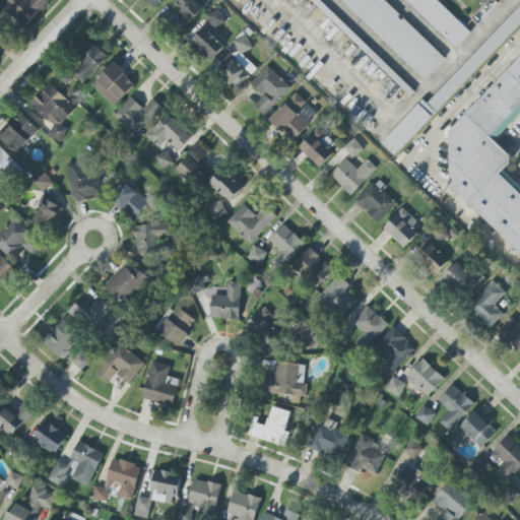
[(23,27),(51,2),(48,0),(2,0),(0,2),(23,27)]
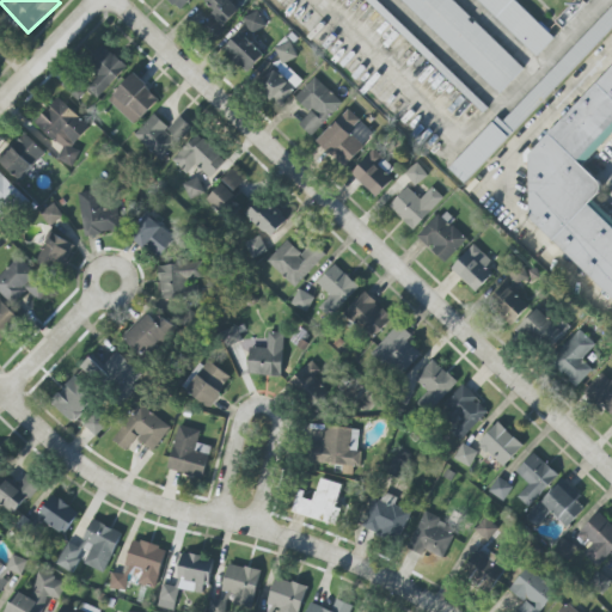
[(167,0),(181,11),(190,0),(167,0)]
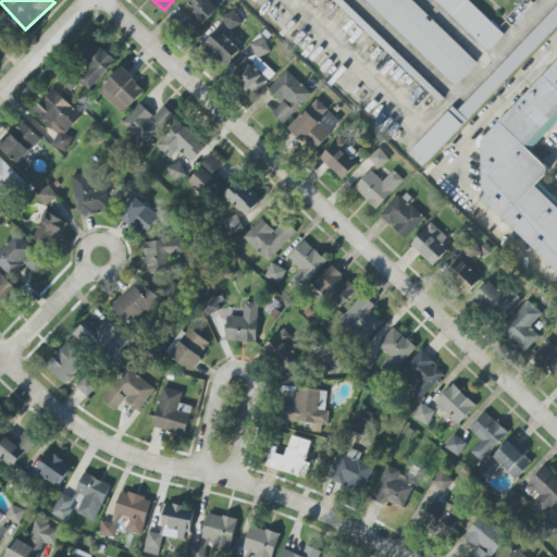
[(211,2),(212,0),(187,0),(186,2),(196,10),(185,23),(197,33),(219,9),(211,2)]
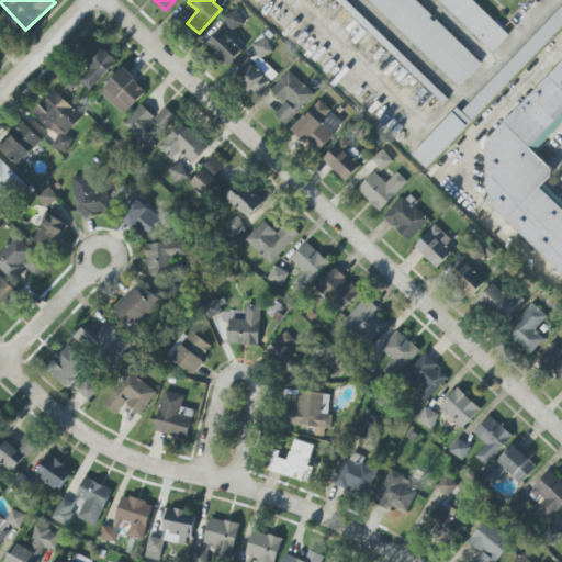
[(368,0),(459,87),(481,63),(415,0),(368,0)]
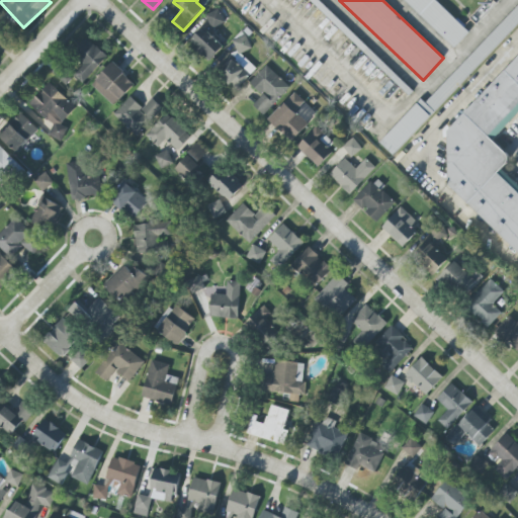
[(436,0),(404,0),(454,48),(469,31),(436,0)]
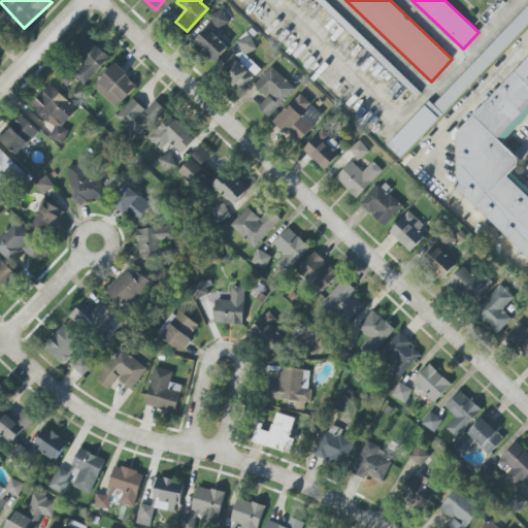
[(527,4),(434,106),(428,101),(387,145),(402,160),(527,22),(527,4)]
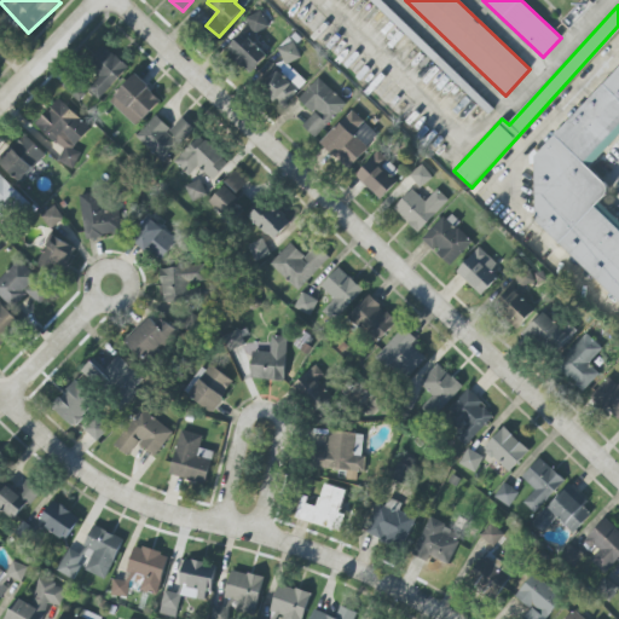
[(254,35),(270,27),(261,11),(246,18),(254,35)]
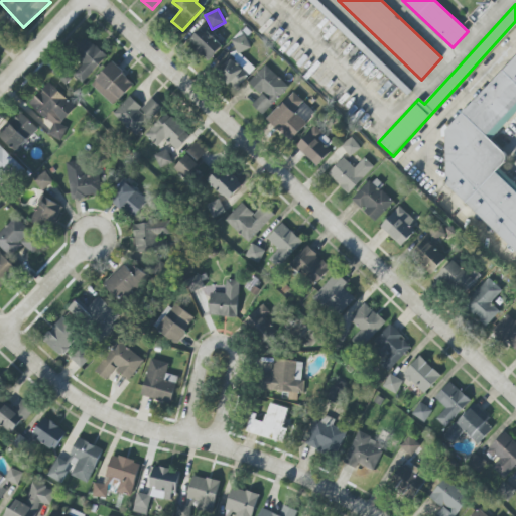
[(208,61),(224,44),(203,25),(187,42),(208,61)]
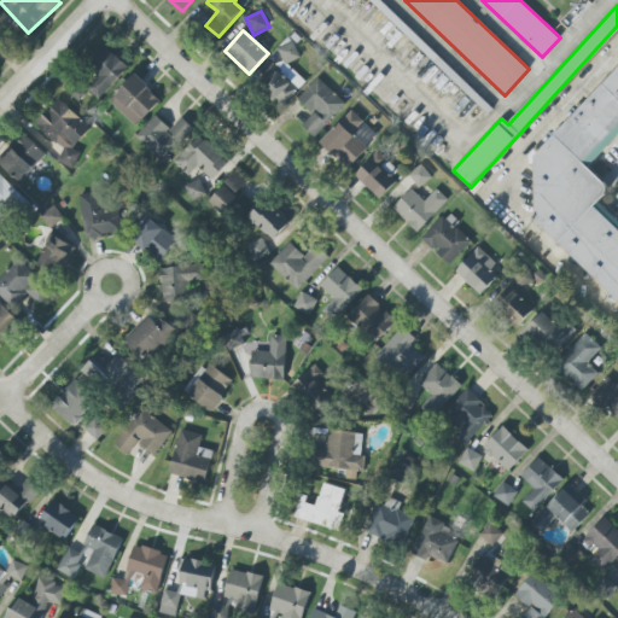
[(278,48),(285,65),(301,58),(292,41),(278,48)]
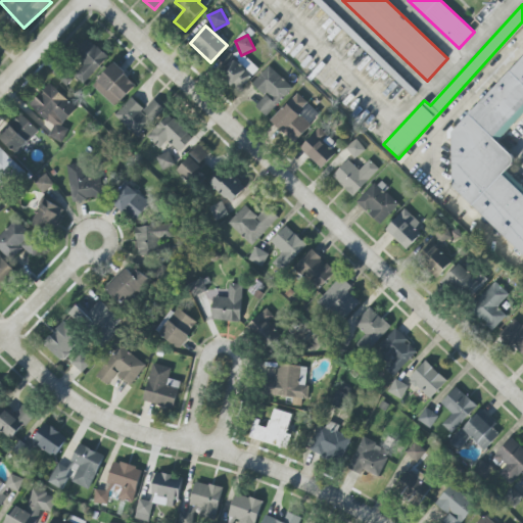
[(85,63),(74,76),(84,85),(108,58),(88,39),(74,54),(85,63)]
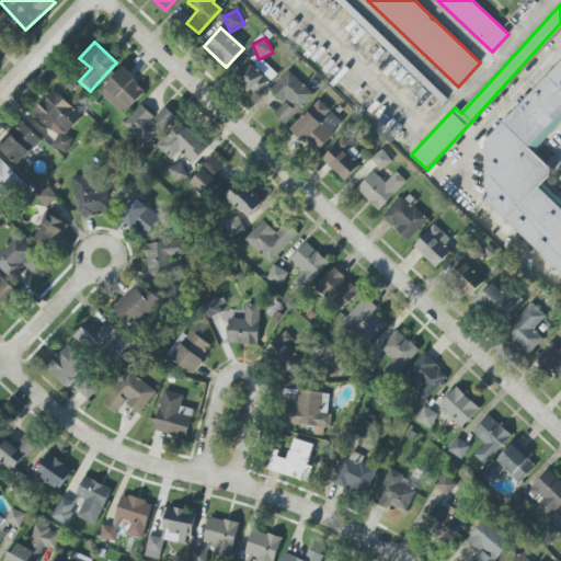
[(236,78),(256,98),(277,75),(256,55),(236,78)]
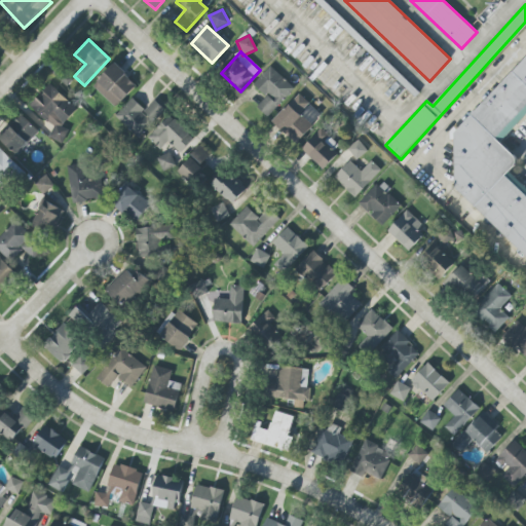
[(525,57),(454,135),(455,178),(459,181),(452,188),(525,257),(525,196),(504,177),(516,164),(516,158),(499,143),(525,114),(525,57)]
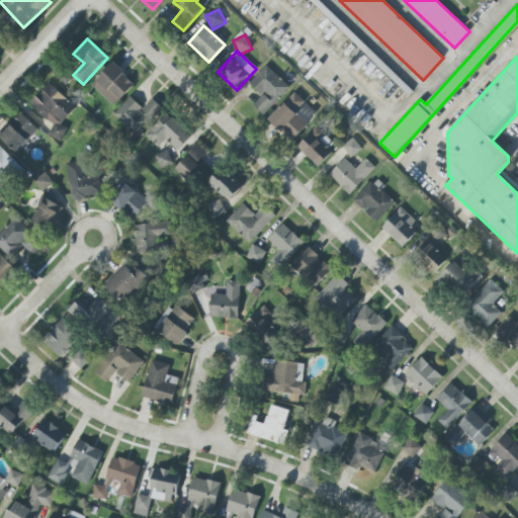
[(135,84),(113,63),(91,85),(113,106),(135,84)]
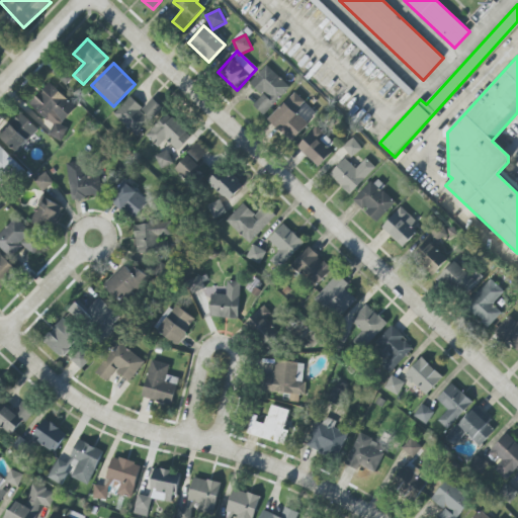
[(289,87),(266,66),(249,84),(262,96),(253,105),(263,115),(289,87)]
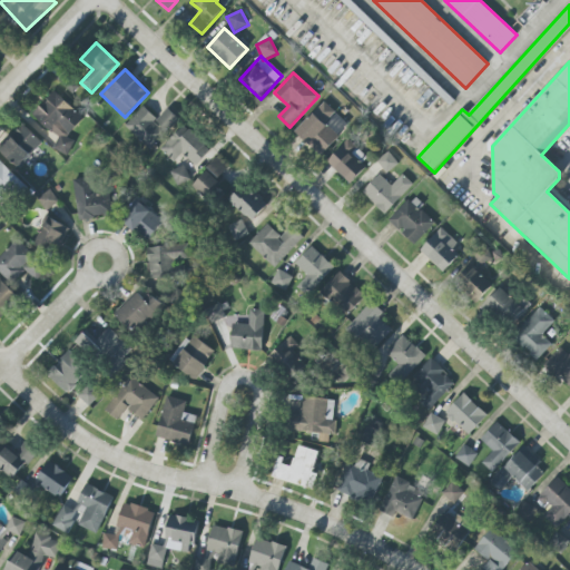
[(84,118),(52,91),(31,116),(59,139),(53,146),(65,156),(75,144),(67,137),(84,118)]
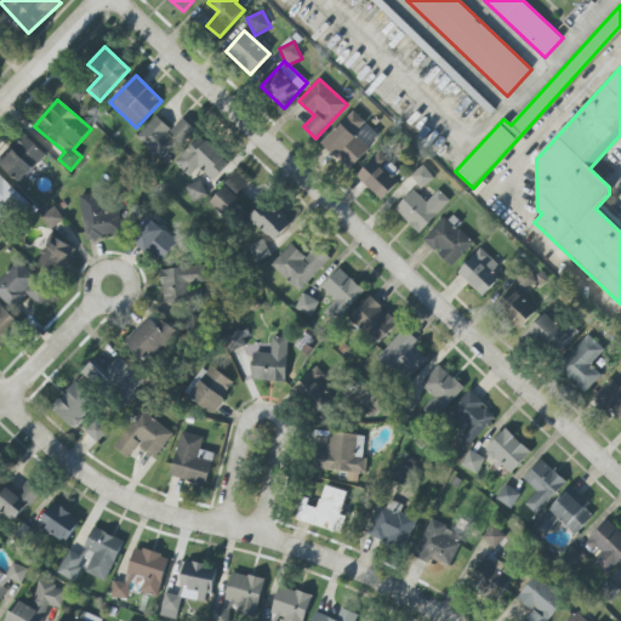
[(380,136),(352,110),(322,144),(349,170),(380,136)]
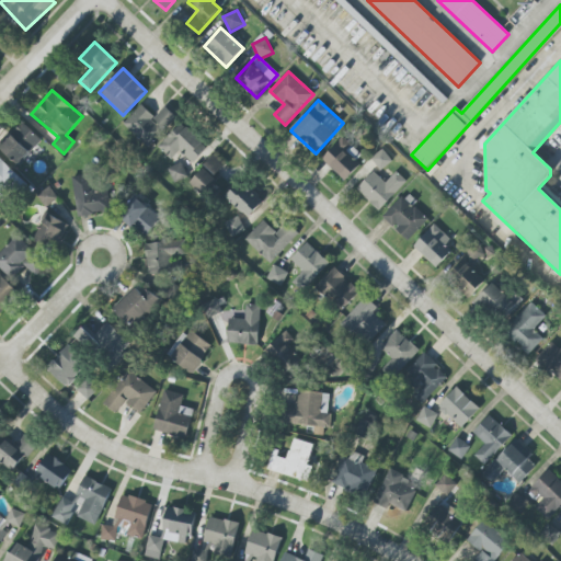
[(123,124),(148,148),(176,117),(164,106),(155,117),(141,104),(123,124)]
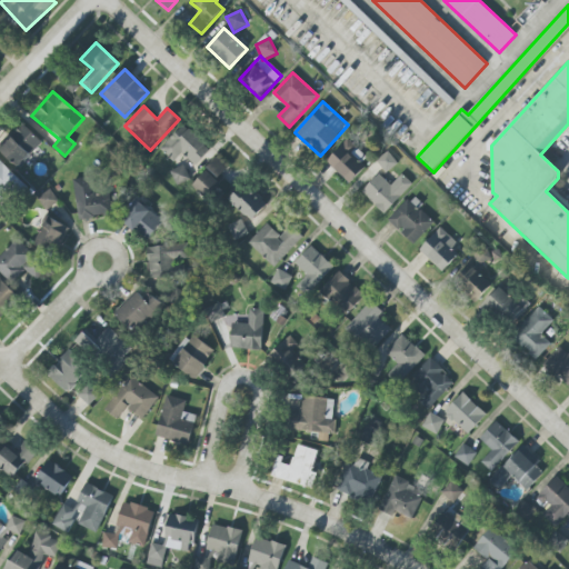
[(41,142),(22,125),(0,148),(0,150),(18,168),(41,142)]
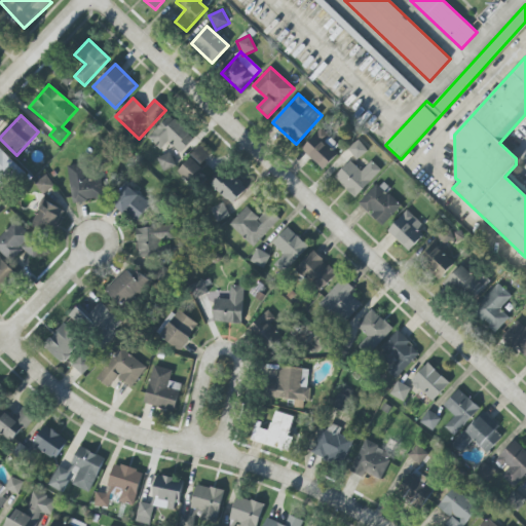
[(152,143),(160,150),(167,142),(181,153),(194,139),(174,119),(152,143)]
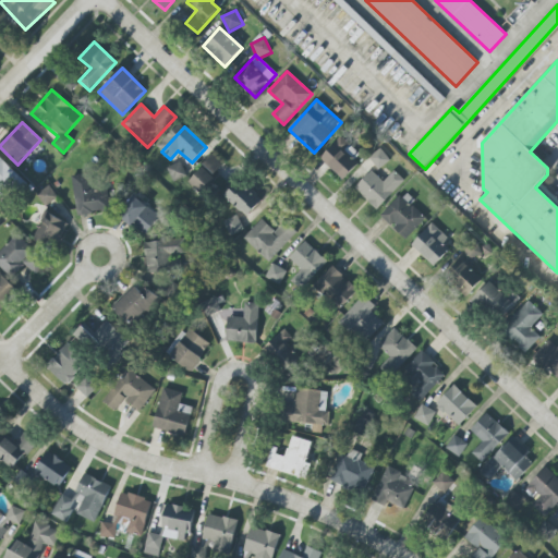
[(362,157),(340,136),(319,158),(341,179),(362,157)]
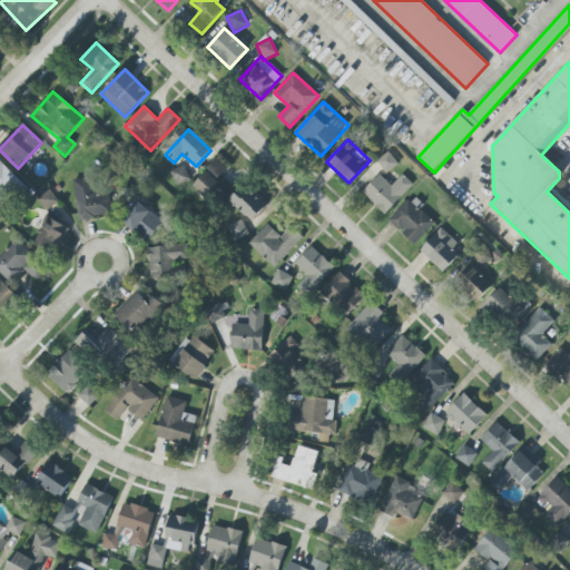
[(399,164),(389,151),(376,161),(386,174),(399,164)]
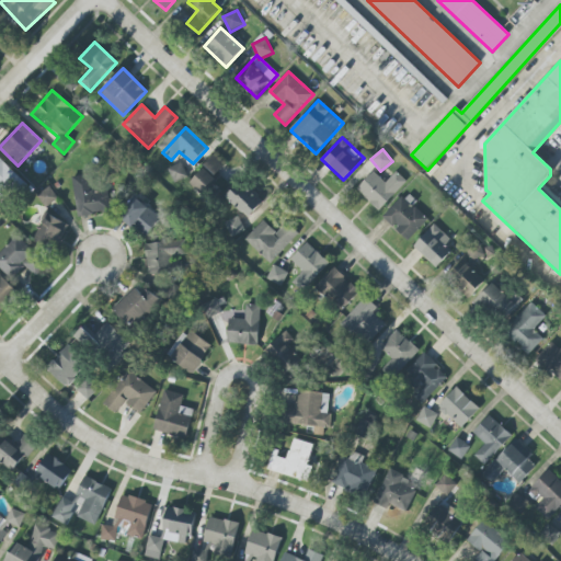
[(218,183),(212,179),(226,163),(215,155),(190,184),(205,198),(218,183)]
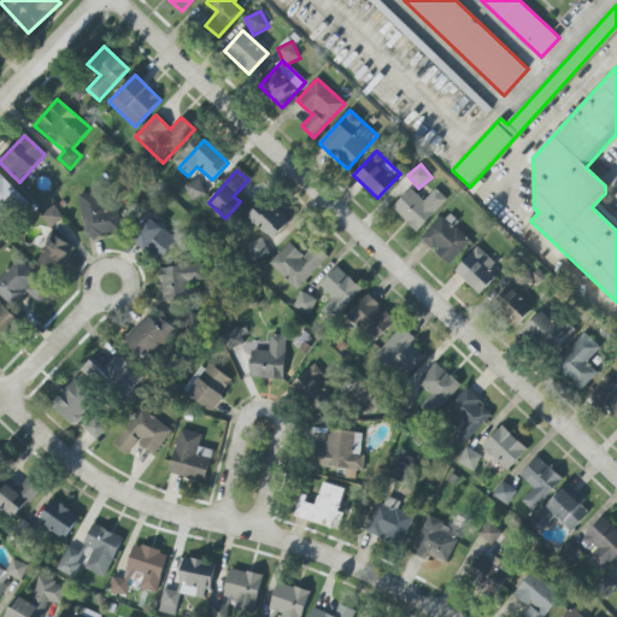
[(0,217),(22,195),(0,175),(0,217)]
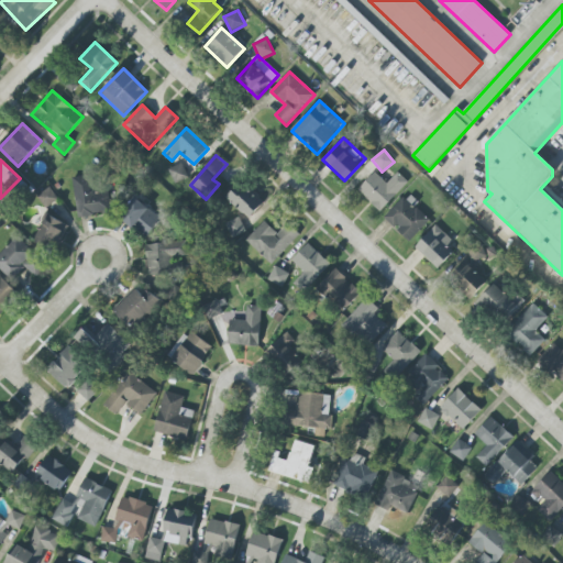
[(189,176),(179,163),(167,172),(177,185),(189,176)]
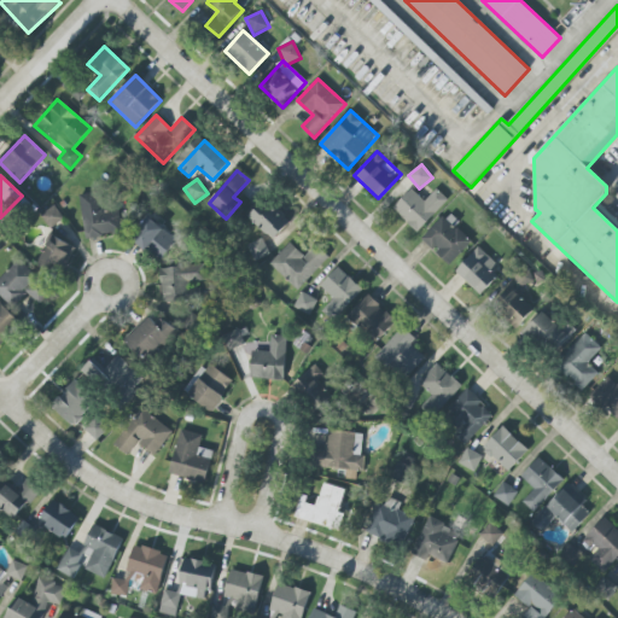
[(448,200),(436,190),(425,202),(410,190),(392,209),(418,233),(448,200)]
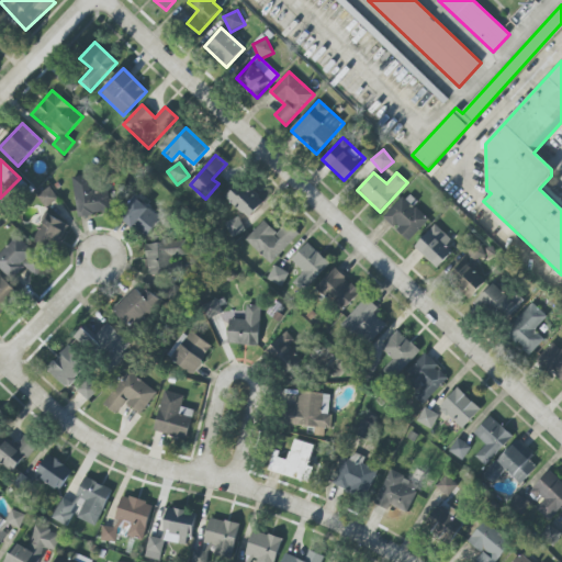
[(111,212),(108,191),(93,193),(90,176),(71,179),(78,217),(111,212)]
